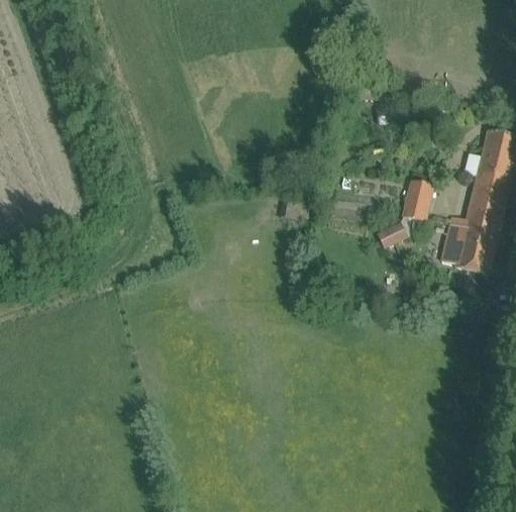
[(515,161),(515,136),(502,134),(488,130),(482,156),(468,152),(463,172),(477,175),(467,220),(452,216),(450,224),(498,236),(499,235),(515,161)]
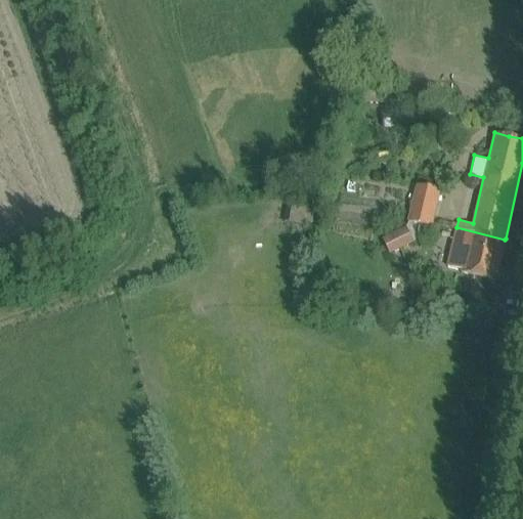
[(415,182),(406,219),(427,223),(436,187),(415,182)]
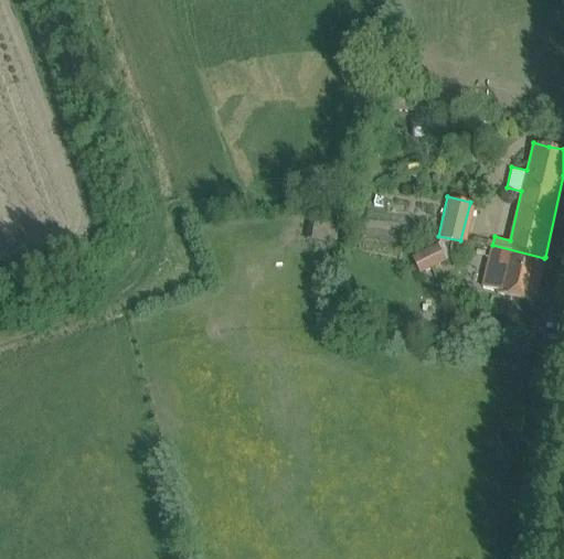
[(309,210),(305,235),(334,240),(339,214),(309,210)]
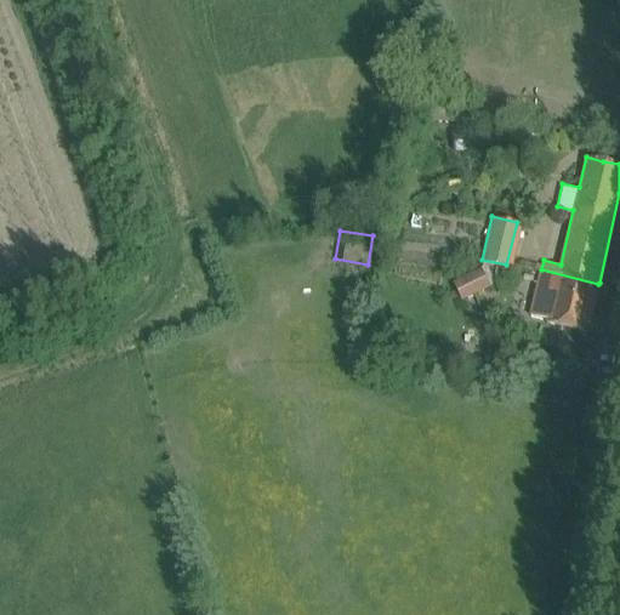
[(481,266),(453,279),(461,297),(489,284),(481,266)]
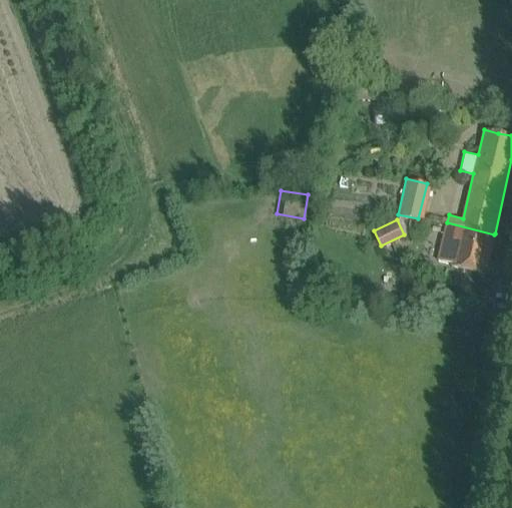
[(494,234),(447,222),(437,262),(485,273),(494,234)]
